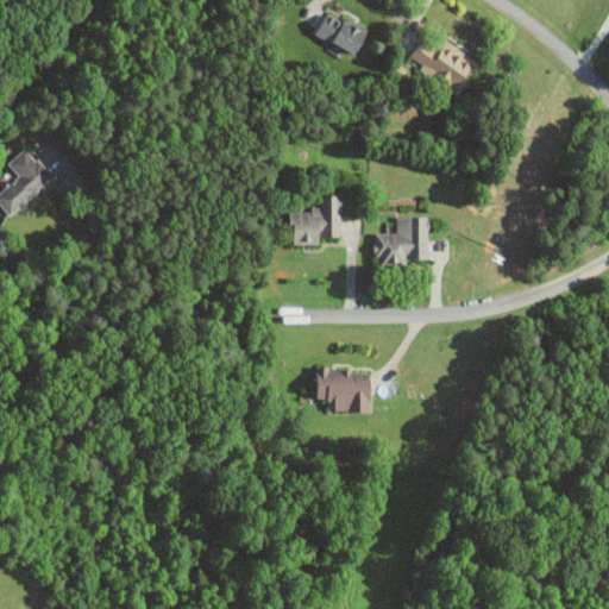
[(355,56),(366,35),(327,12),(315,33),(355,56)]
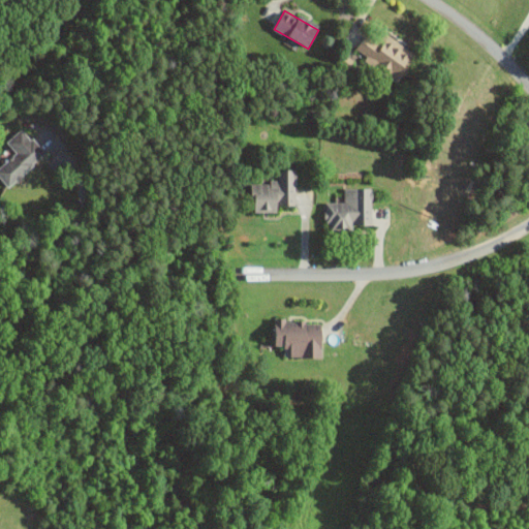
[(365,34),(355,49),(367,56),(364,61),(399,84),(417,55),(383,34),(378,42),(365,34)]
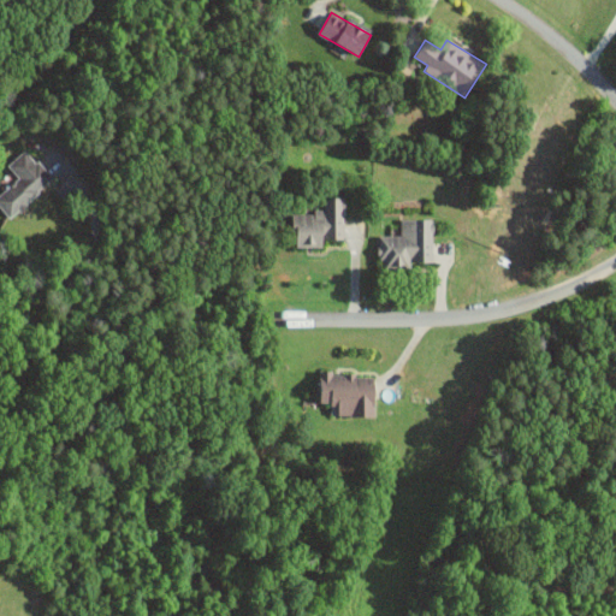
[(0,208),(7,218),(52,181),(27,149),(7,165),(18,178),(0,193),(0,208)]
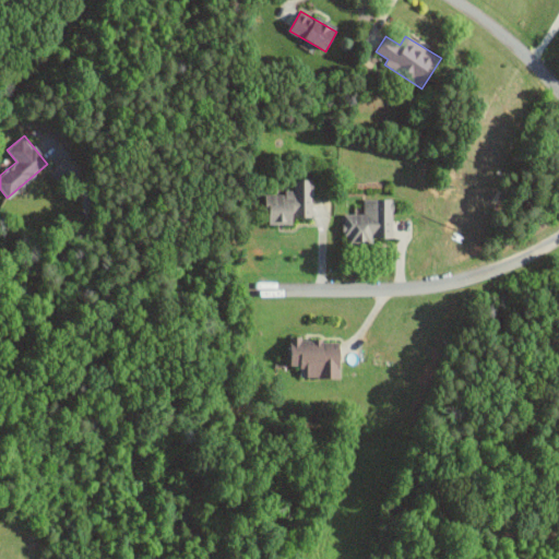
[(312,217),(312,179),(293,179),(293,192),(265,192),(265,224),(292,224),(292,217),(312,217)]
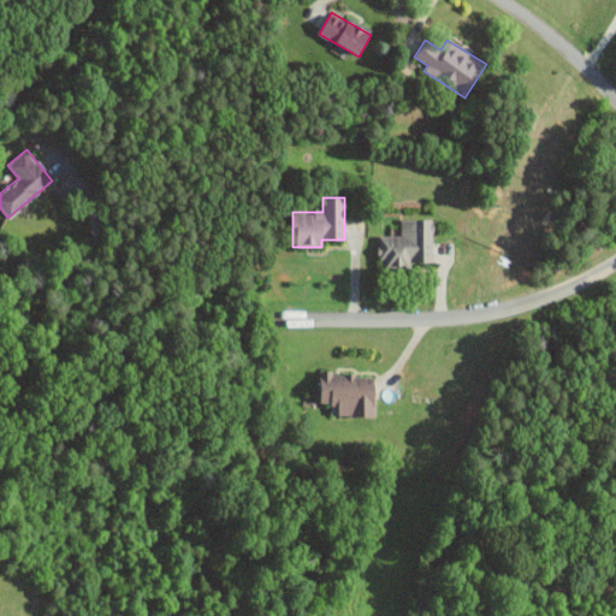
[(401,236),(380,236),(379,270),(412,271),(412,262),(432,262),(433,219),(401,219),(401,236)]
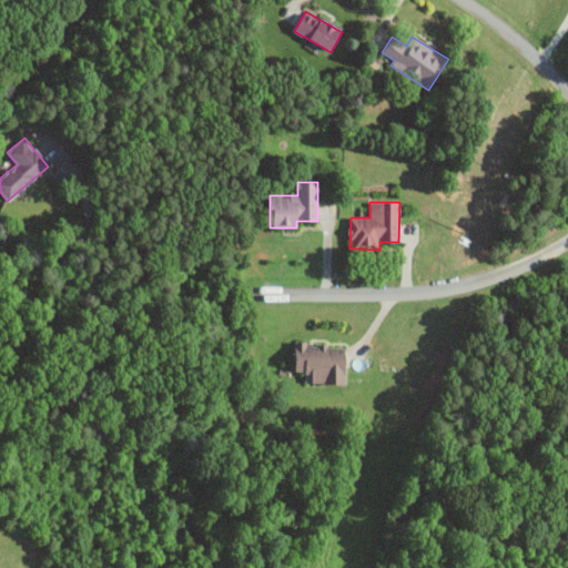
[(345,345),(295,345),(294,373),(312,373),(312,384),(345,385),(345,345)]
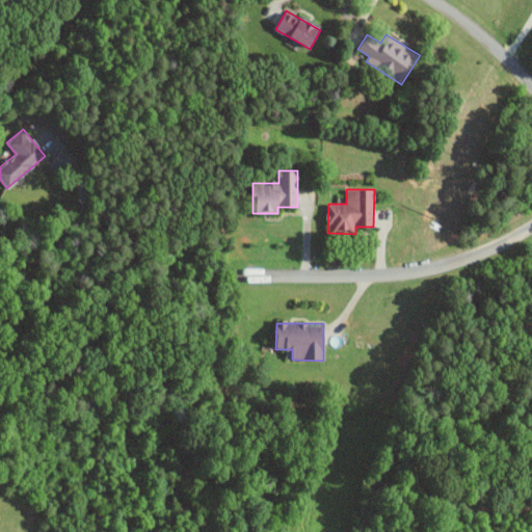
All buildings are outlined.
